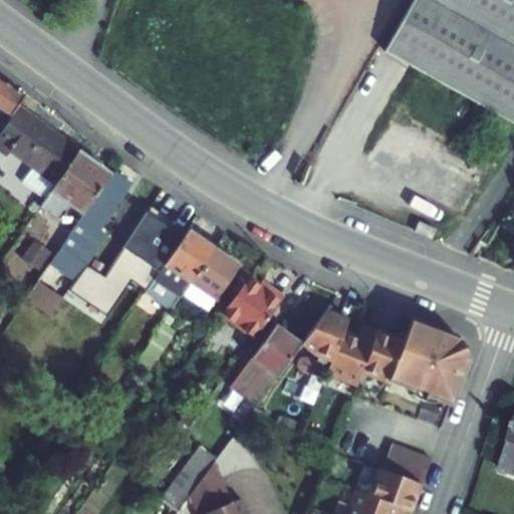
[(513,0),(413,0),(384,51),(513,123),(513,0)]
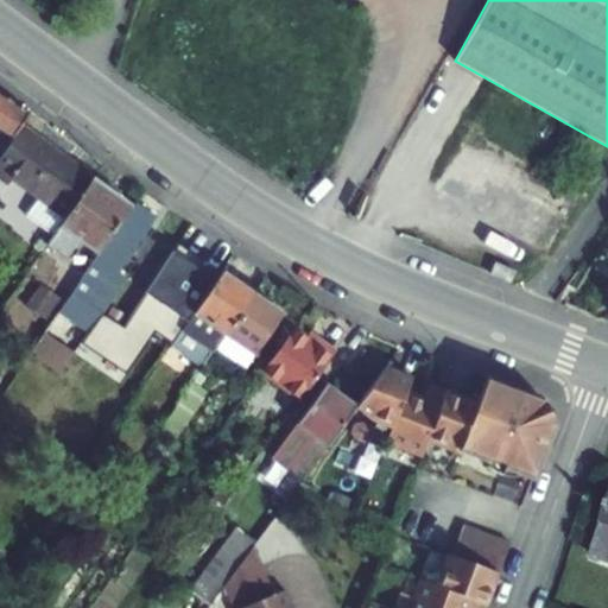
[(29,114),(0,94),(0,156),(20,127),(29,114)]
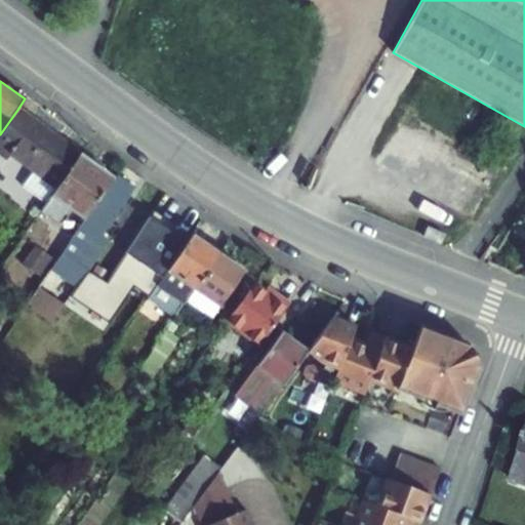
[(10,154),(33,170),(52,142),(48,138),(51,134),(17,110),(0,134),(0,154),(7,159),(10,154)]
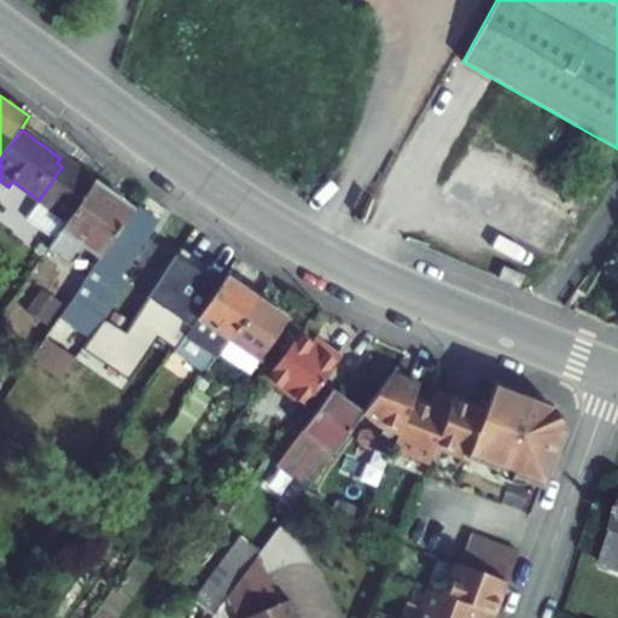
[(62,167),(39,200),(25,219),(54,239),(93,182),(71,165),(68,170),(62,167)]
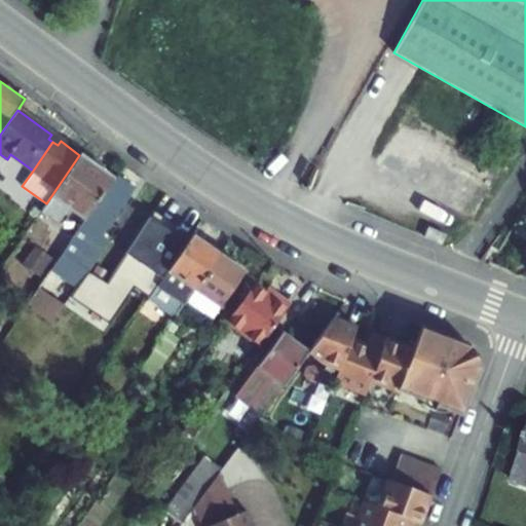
[(85,220),(112,179),(79,155),(46,203),(40,213),(57,224),(69,209),(85,220)]
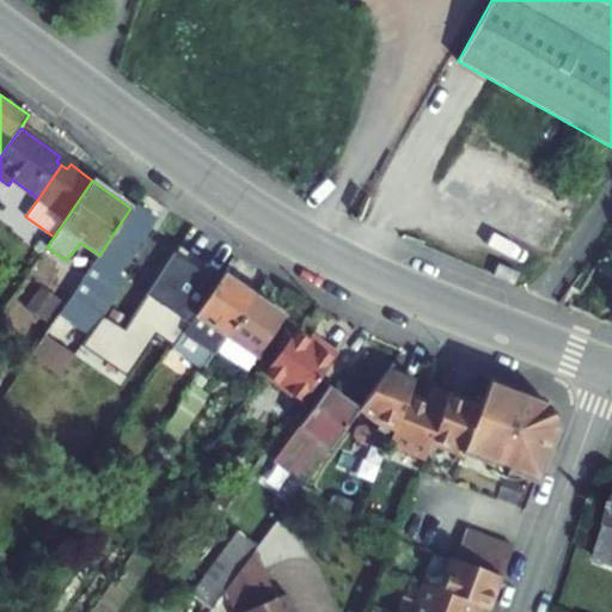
[(155,218),(136,204),(97,262),(96,261),(31,356),(61,377),(75,355),(57,343),(84,303),(102,314),(126,281),(117,275),(155,218)]
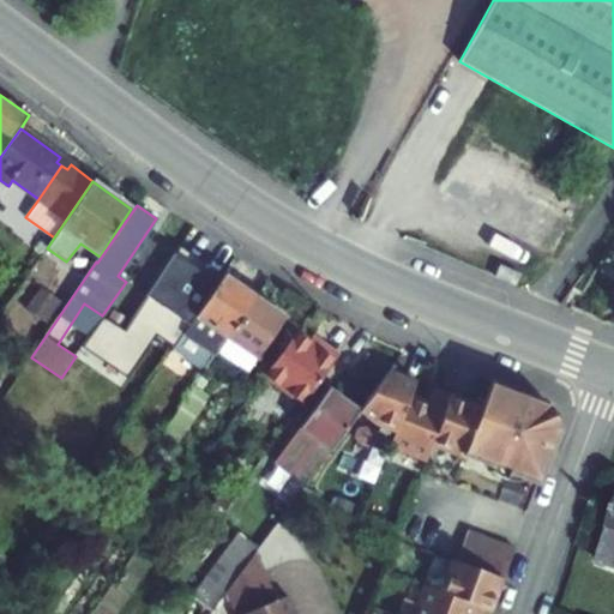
[(102,317),(82,347),(128,379),(158,336),(175,348),(224,276),(180,246),(125,331),(102,317)]
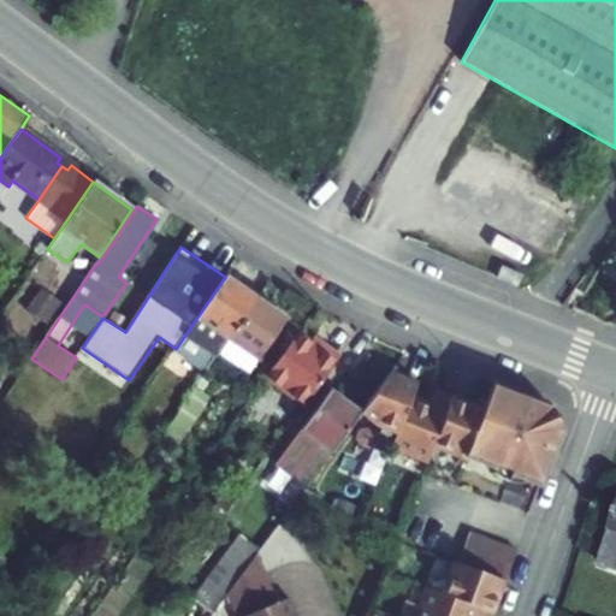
[(502,266),(497,276),(510,282),(510,283),(517,285),(521,274),(502,266)]
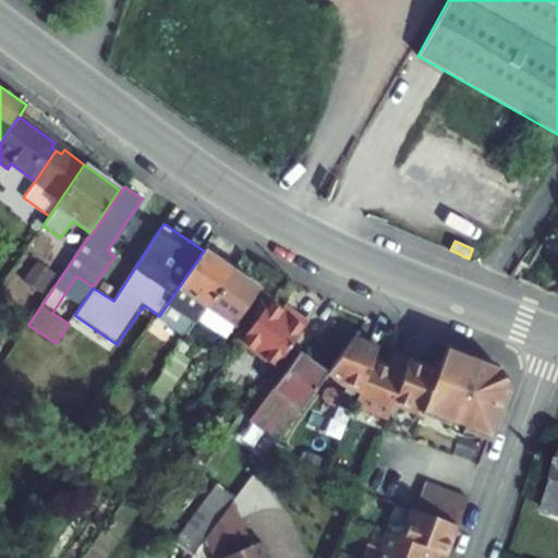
[(187,338),(198,320),(233,270),(204,251),(159,316),(158,318),(187,338)]
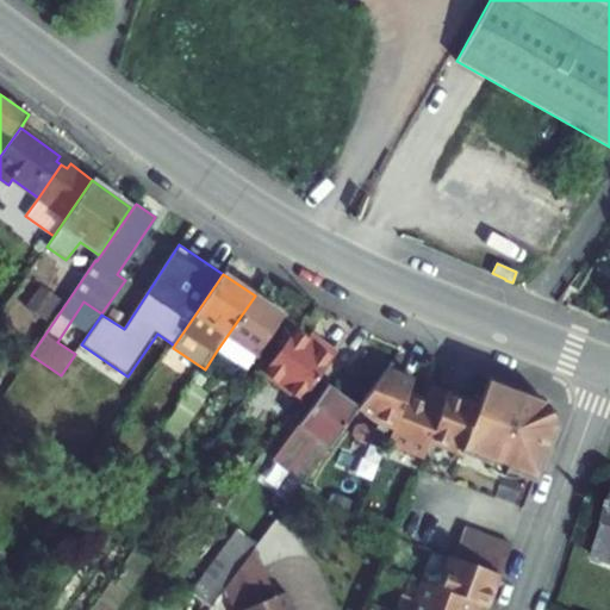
[(48,287),(35,306),(50,316),(62,297),(48,287)]
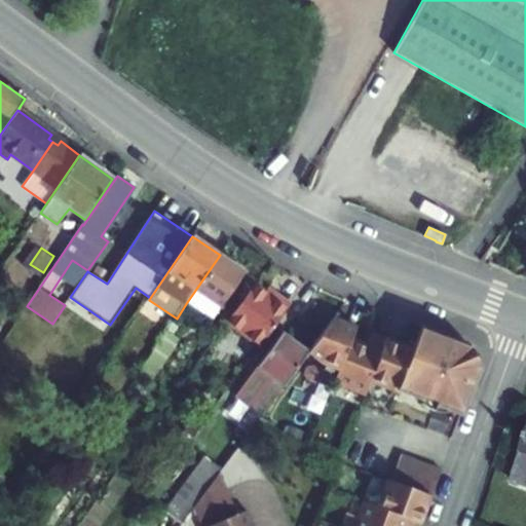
[(243,271),(220,255),(187,302),(211,317),(219,305),(220,306),(243,271)]
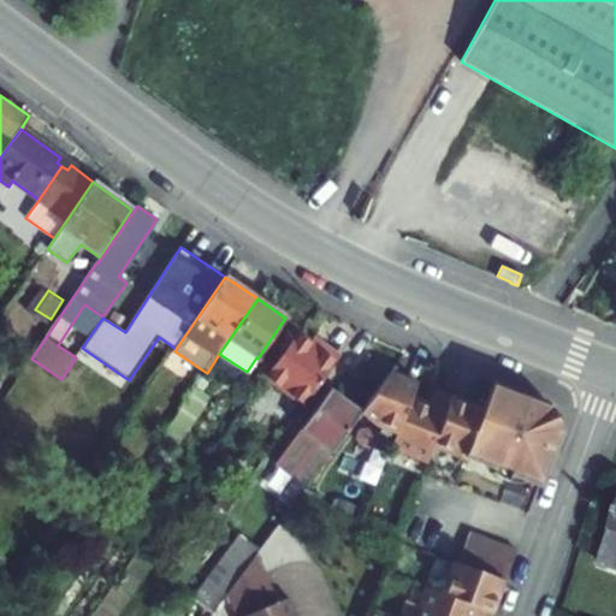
[(309,398),(339,356),(324,344),(320,349),(297,332),(270,371),(309,398)]
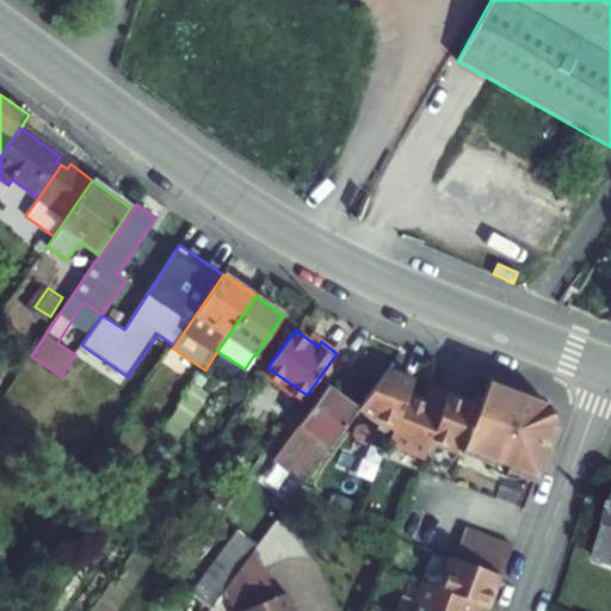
[(425,405),(407,397),(413,380),(386,369),(358,408),(374,423),(395,430),(389,446),(423,458),(425,452),(434,456),(438,448),(460,456),(461,452),(491,464),(488,470),(505,477),(507,470),(536,481),(559,420),(551,403),(488,378),(479,403),(432,387),(425,405)]
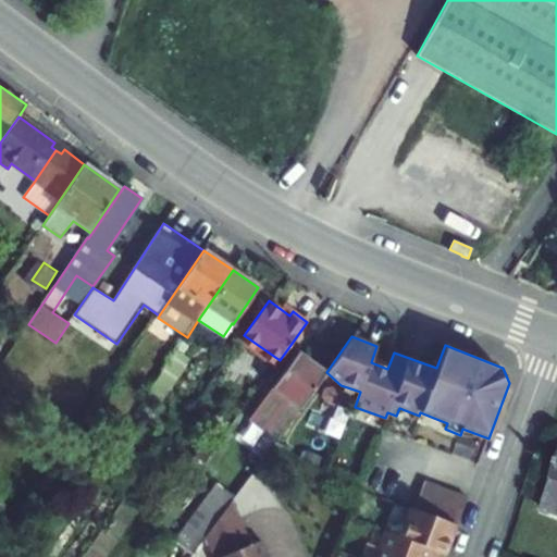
[(251,450),(262,459),(284,430),(326,372),(298,351),(248,421),(264,433),(251,450)]
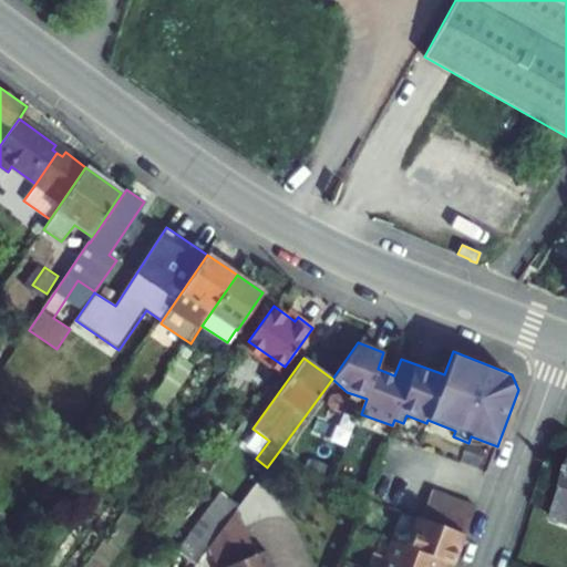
[(566,523),(566,468),(557,496),(558,496),(550,517),(566,523)]
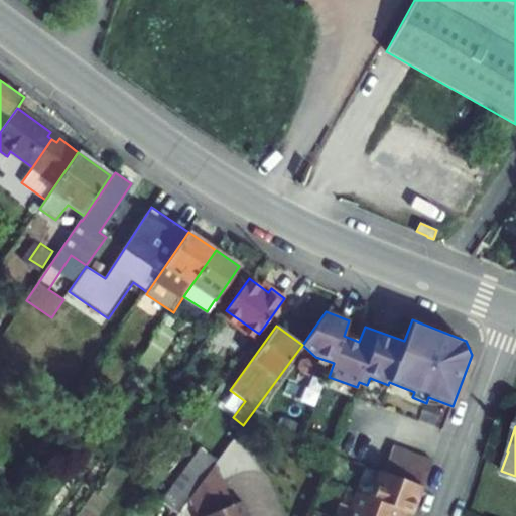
[(366,486),(363,494),(356,492),(347,515),(394,515),(398,507),(413,512),(432,460),(393,445),(383,471),(379,470),(372,489),(366,486)]
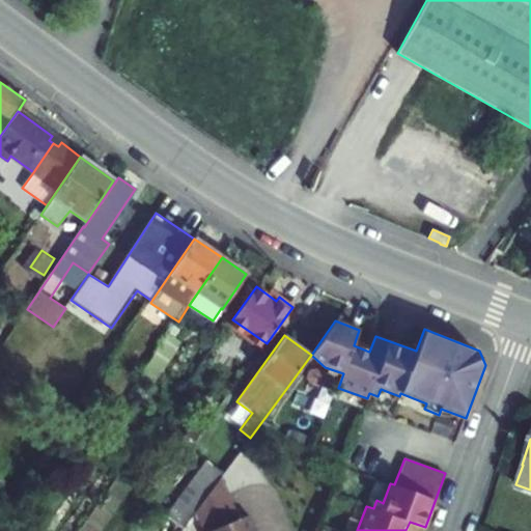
[(167,516),(183,529),(195,511),(221,477),(224,473),(207,460),(167,516)]
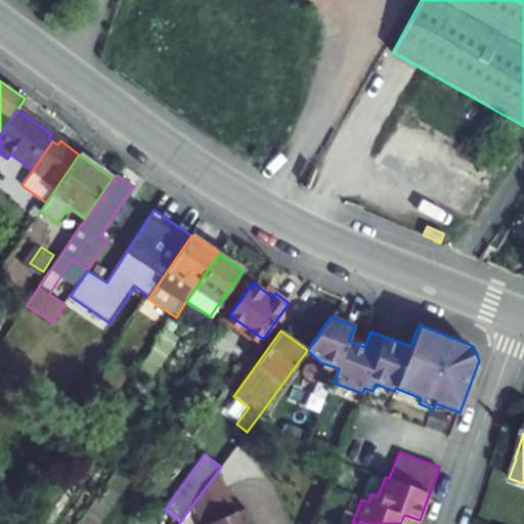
[(192,505),(201,523),(251,523),(245,508),(235,512),(218,471),(192,505)]
